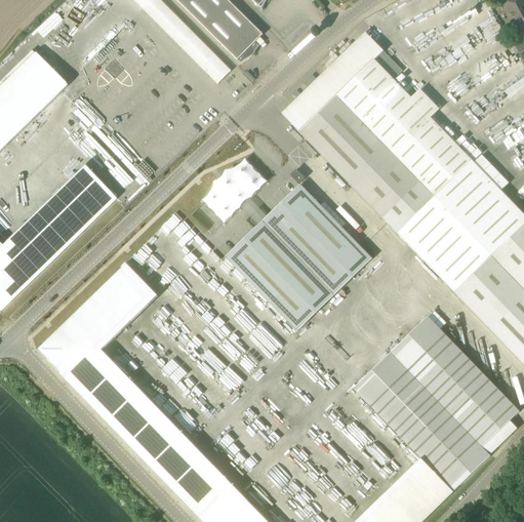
[(135,0),(217,82),(218,81),(230,69),(161,0),(135,0)]
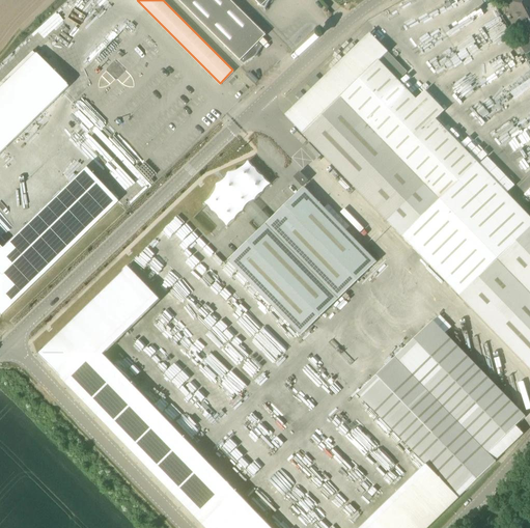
[(250,32),(257,26),(230,0),(179,0),(232,51),(240,58),(243,61),(252,56),(256,52),(261,44),(260,43),(250,32)]
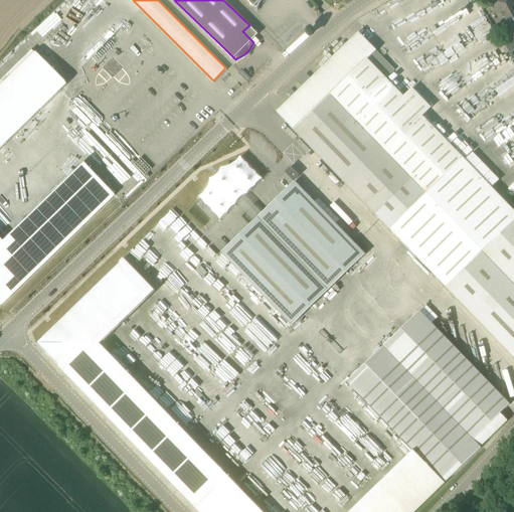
[(500,0),(495,3),(512,35),(513,34),(513,3),(513,4),(513,3),(513,0),(500,0)]
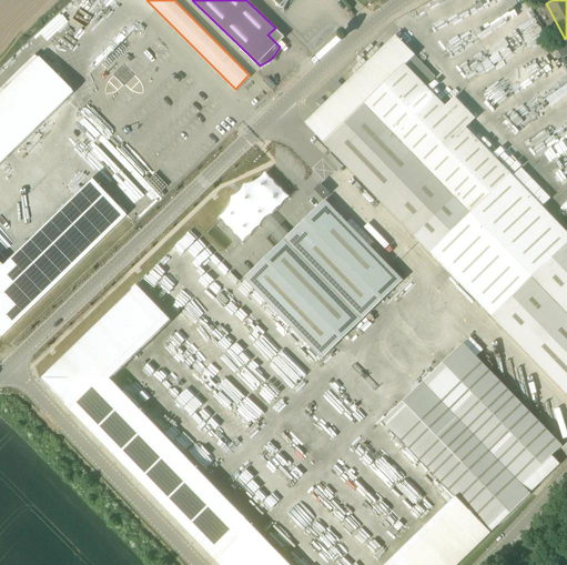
[(304,121),(310,127),(566,392),(566,231),(465,125),(475,117),(454,94),(444,104),(425,84),(435,74),(394,33),(304,121)]
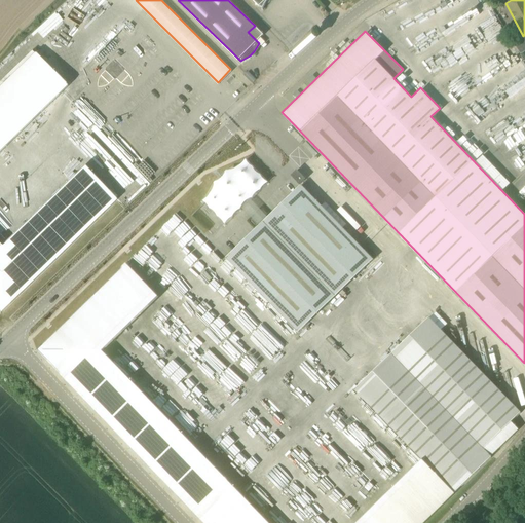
[(0,143),(64,82),(33,50),(0,82),(0,143)]
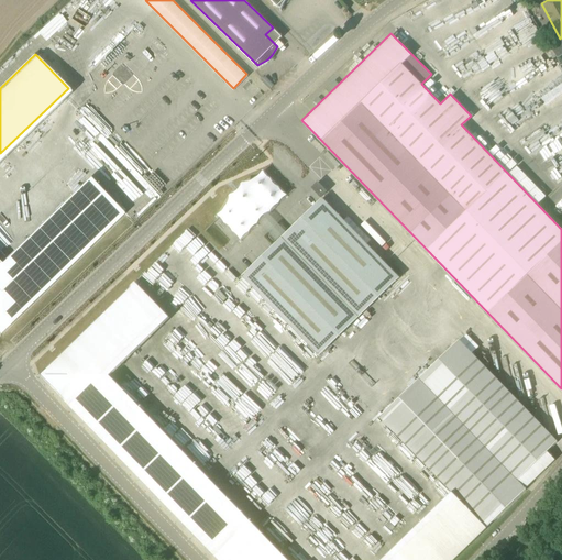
[(240,235),(284,194),(262,171),(248,185),(252,189),(238,202),(233,199),(219,213),(240,235)]
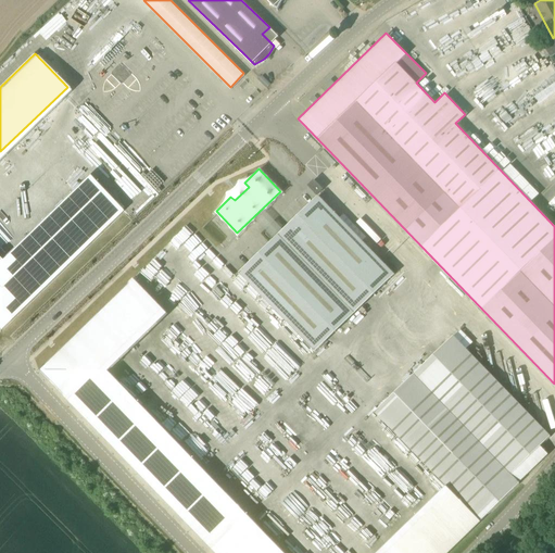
[(320,187),(313,179),(308,184),(316,191),(320,187)]
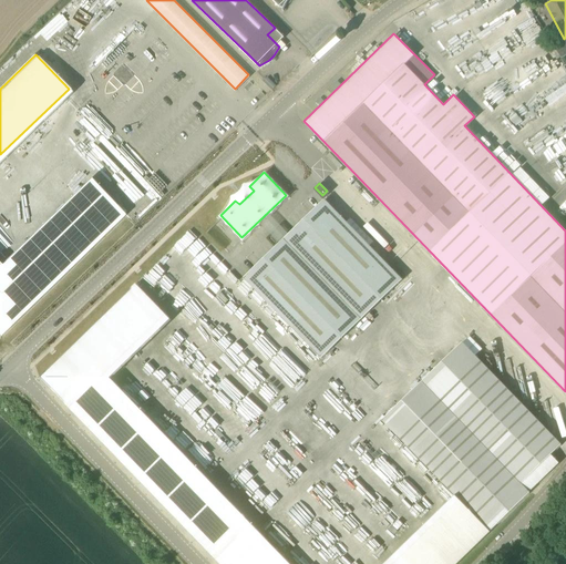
[(316,205),(242,276),(319,356),(394,285),(402,277),(401,276),(405,272),(394,260),(390,265),(323,197),(316,205)]
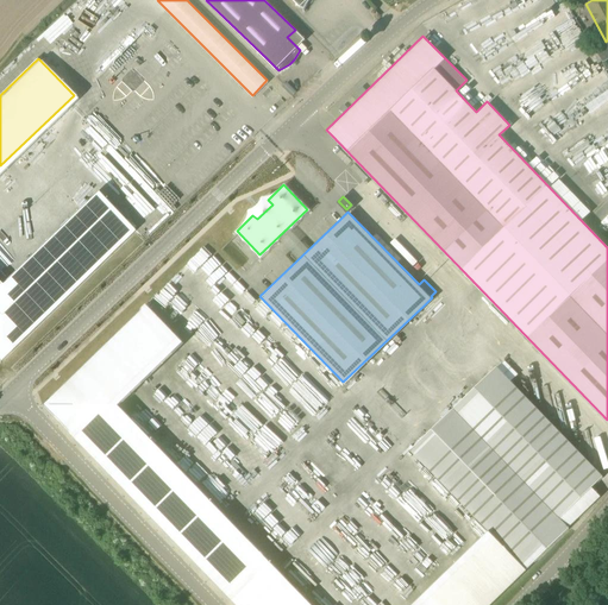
[(182,341),(146,304),(39,407),(231,604),(482,604),(524,566),(487,529),(407,604),(301,604),(112,409),(182,341)]
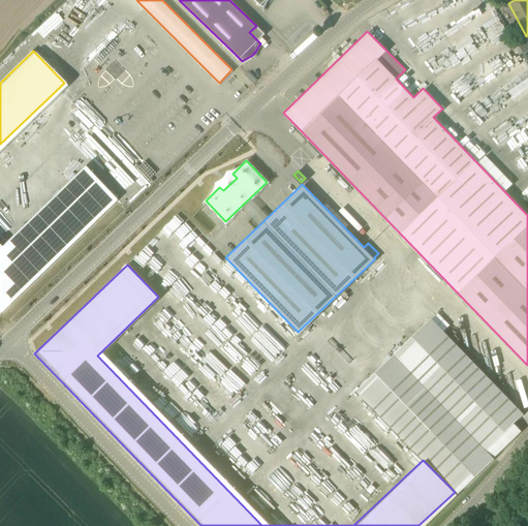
[(455,492),(456,494),(494,458),(486,449),(523,412),(430,317),(423,325),(354,390),(423,460),(455,492)]
